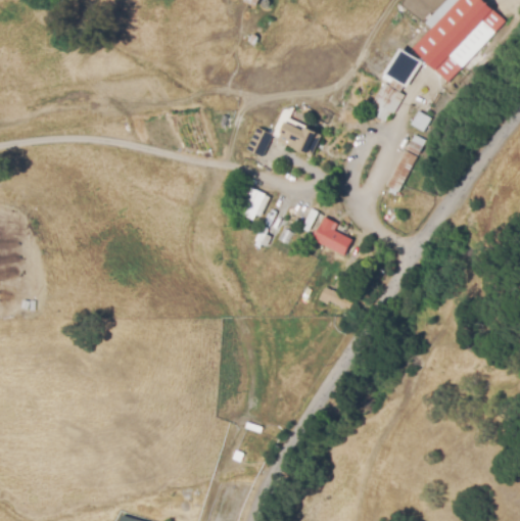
[(447,0),(481,0),(506,20),(477,52),(481,56),(466,73),(461,67),(451,79),(429,59),(404,87),(392,77),(416,50),(433,31),(426,25),(447,0)]
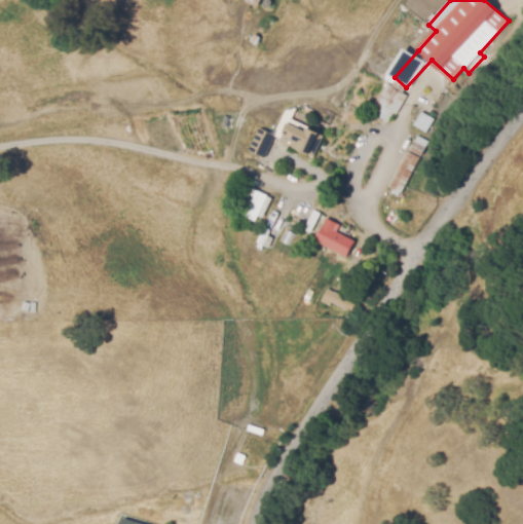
[(386,83),(409,96),(399,114),(394,112),(388,121),(376,114),(380,106),(376,104),(386,83)]
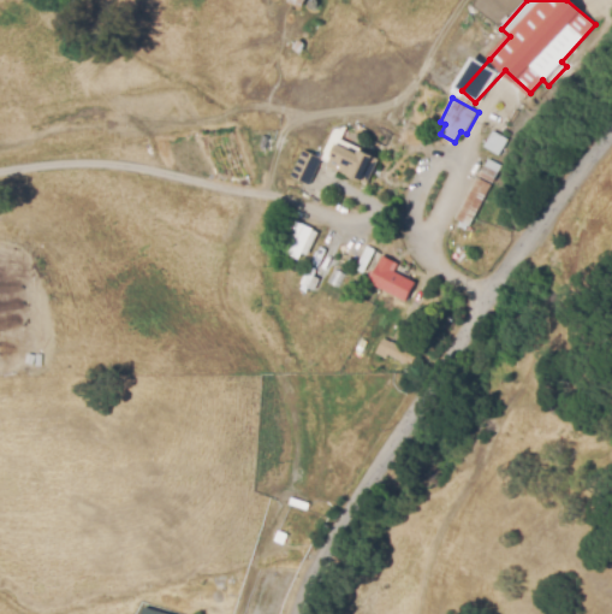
[(492,130),(509,139),(499,155),(483,146),(492,130)]
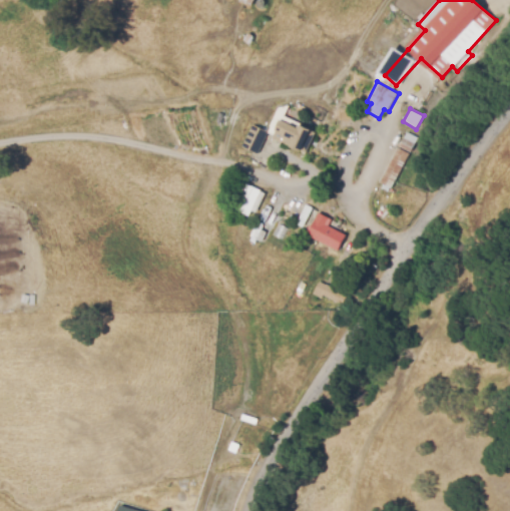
[(315,131),(306,153),(271,137),(279,119),(297,127),(298,124),(315,131)]
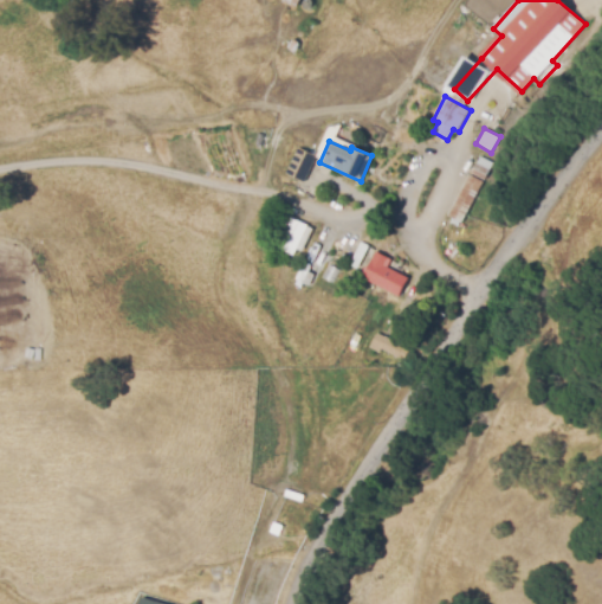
[(296,152),(327,166),(317,186),(286,172),(296,152)]
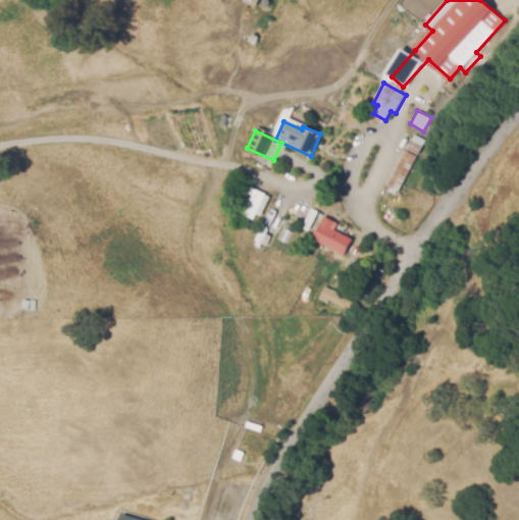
[(385,185),(412,134),(424,140),(398,192),(385,185)]
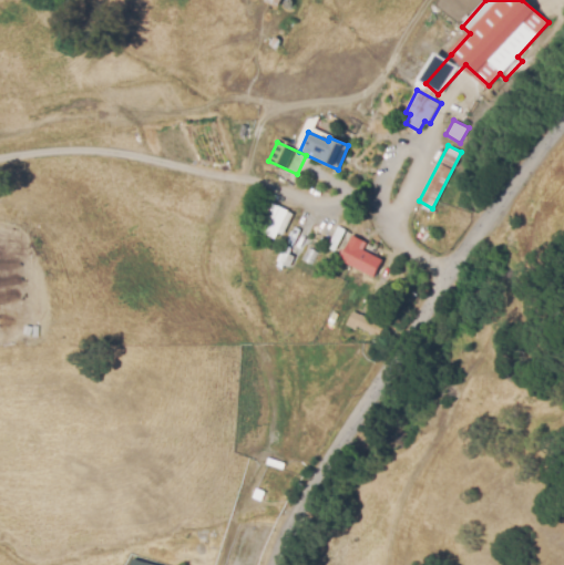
[(264,199),(291,212),(283,234),(277,232),(275,238),(257,230),(262,222),(255,219),(264,199)]
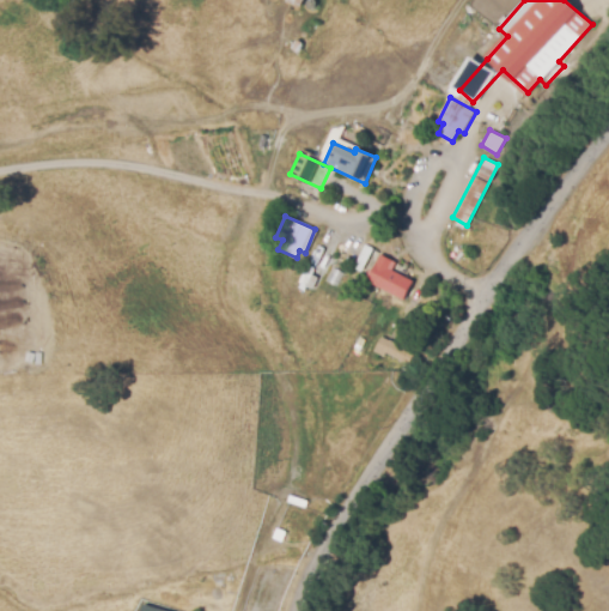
[(363,242),(372,247),(361,271),(353,267),(363,242)]
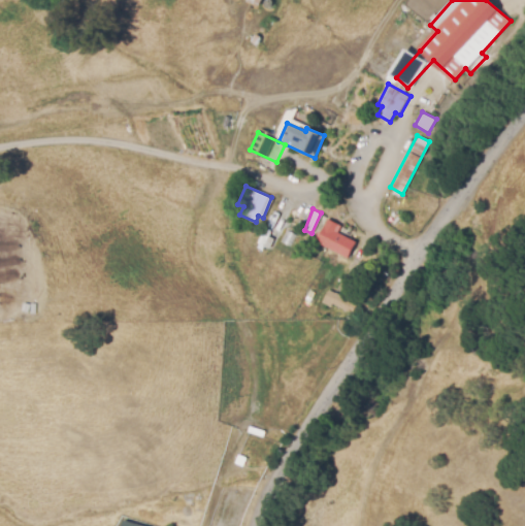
[(326,219),(340,224),(336,232),(354,239),(347,255),(317,241),(326,219)]
